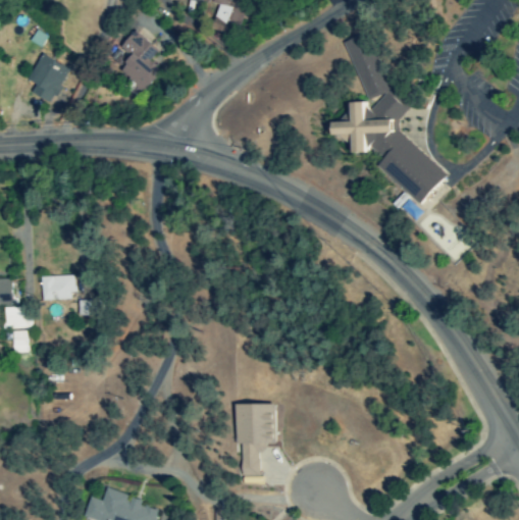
[(201,0),(201,2),(217,5),(214,21),(240,27),(244,4),(228,1),(228,0),(201,0)]
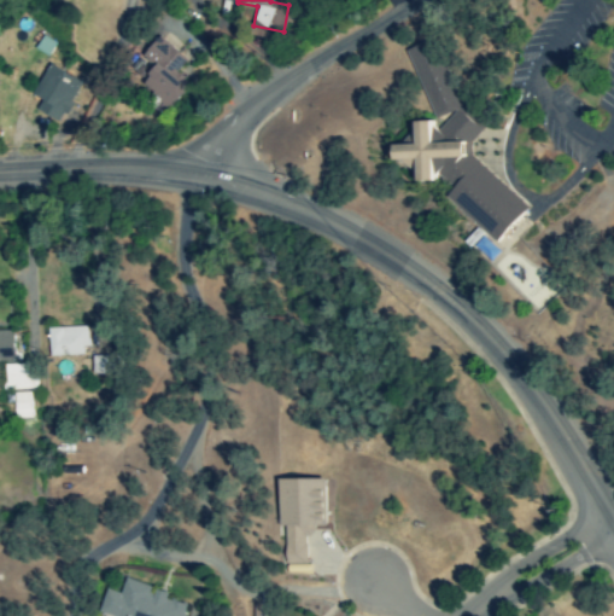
[(193,83),(179,70),(188,60),(162,34),(142,54),(155,67),(141,79),(170,108),(193,83)]
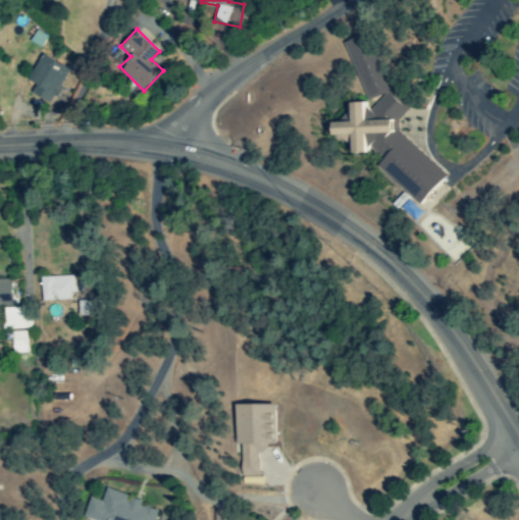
[(447,172),(399,132),(399,119),(409,108),(392,94),(378,53),(378,50),(372,45),(369,33),(348,39),(366,99),(367,100),(350,100),(350,115),(334,120),(332,120),(332,134),(338,134),(352,146),(352,151),(366,151),(366,133),(375,133),(371,138),(373,147),(377,147),(381,150),(381,170),(420,203),(447,172)]
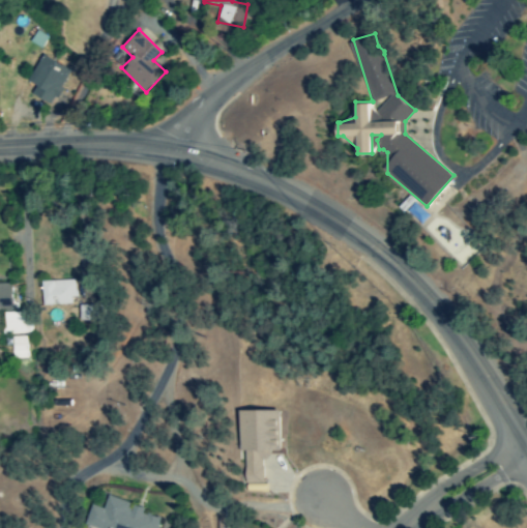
[(38,85),(33,93),(52,104),(71,68),(44,53),(29,80),(38,85)]
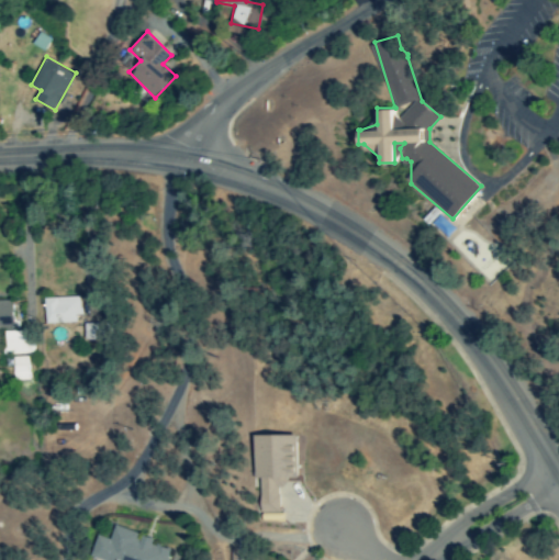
[(47,323),(77,322),(77,314),(81,314),(81,295),(46,297),(47,323)]
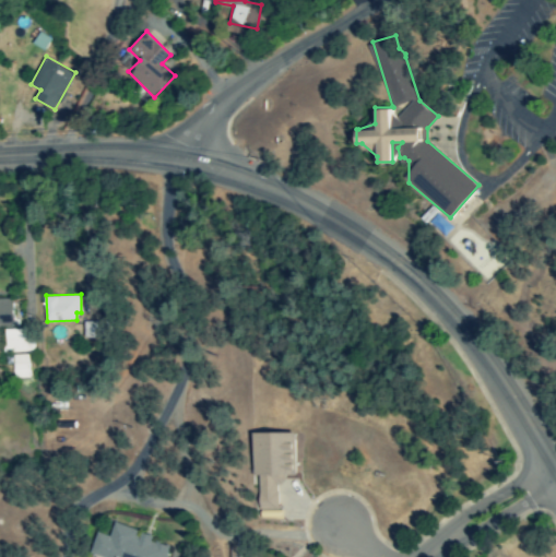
[(14,298),(0,298),(0,348),(1,348),(0,323),(15,323),(14,298)]
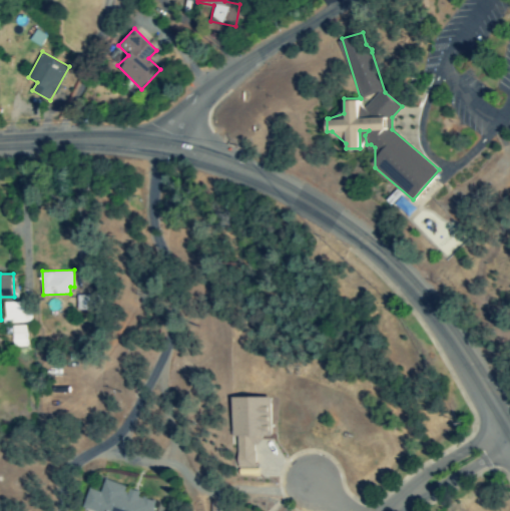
[(78,295),(78,310),(96,309),(96,294),(78,295)]
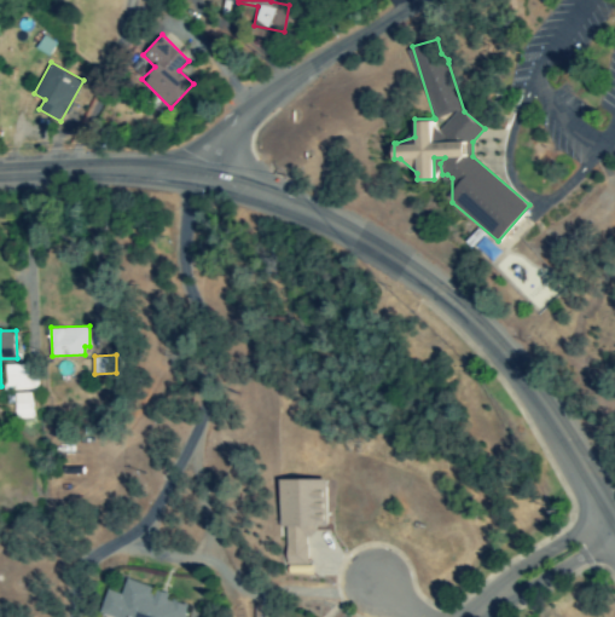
[(7,390),(39,388),(38,362),(6,363),(7,390)]
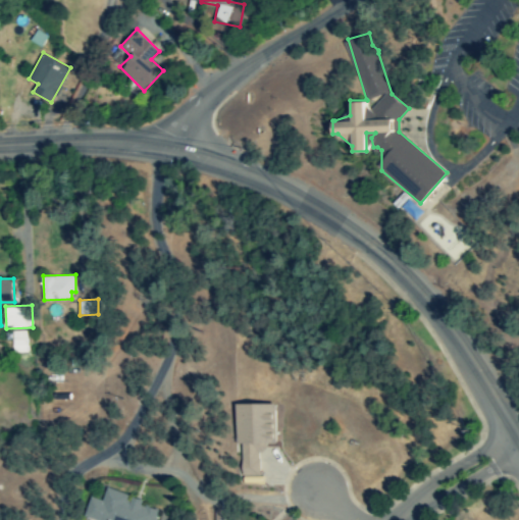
[(29,352),(28,330),(13,330),(14,352),(29,352)]
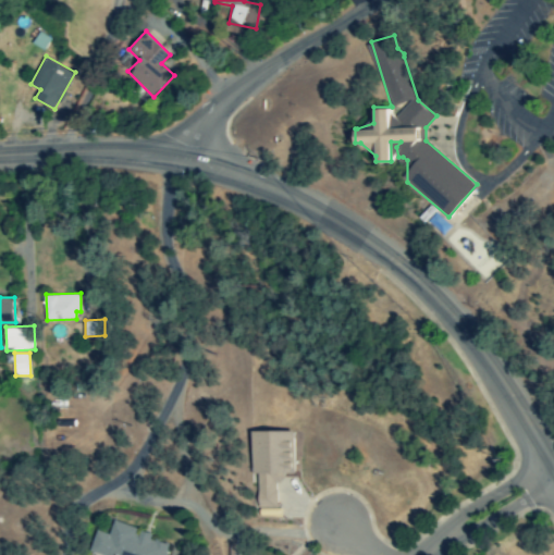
[(251,431),(254,473),(258,473),(259,507),(279,507),(278,481),(285,481),(285,472),(295,472),(293,430),(251,431)]
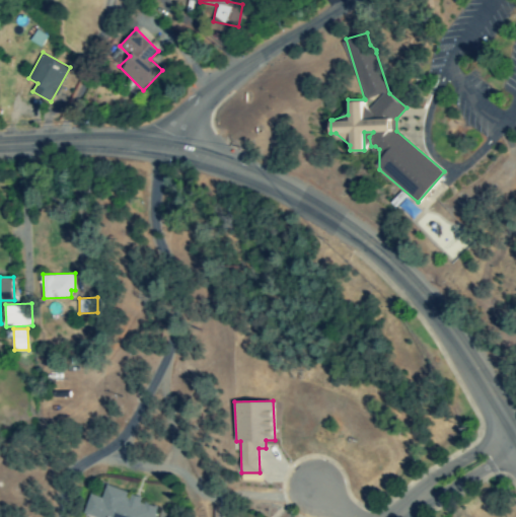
[(92,516),(154,516),(158,506),(141,501),(143,496),(107,485),(102,497),(91,494),(84,514),(92,516)]
